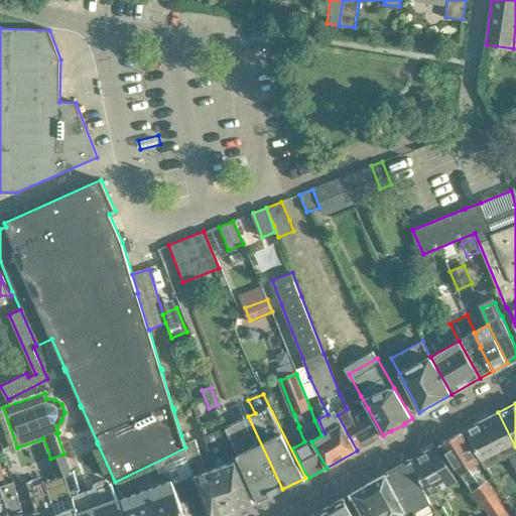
[(383,435),(368,408),(353,416),(349,409),(347,409),(338,415),(357,450),(383,435)]
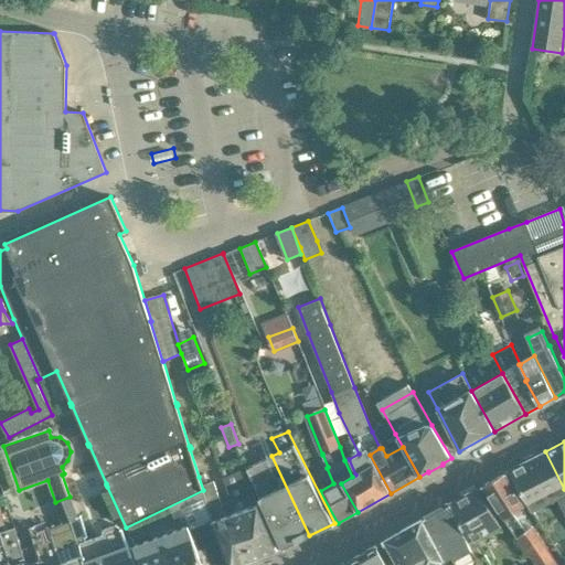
[(564,489),(545,451),(508,471),(531,511),(560,497),(564,509),(564,489)]
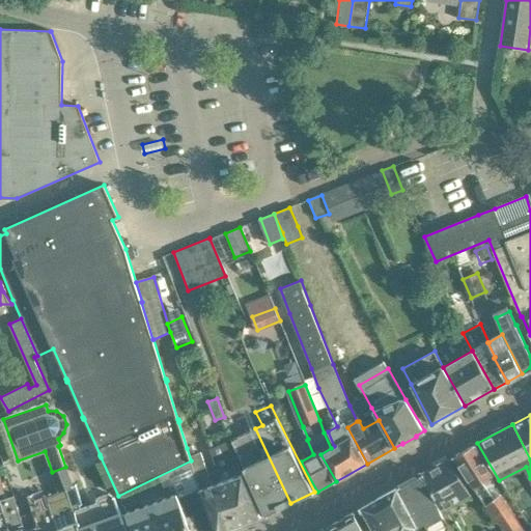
[(290,503),(255,428),(232,441),(266,514),(290,503)]
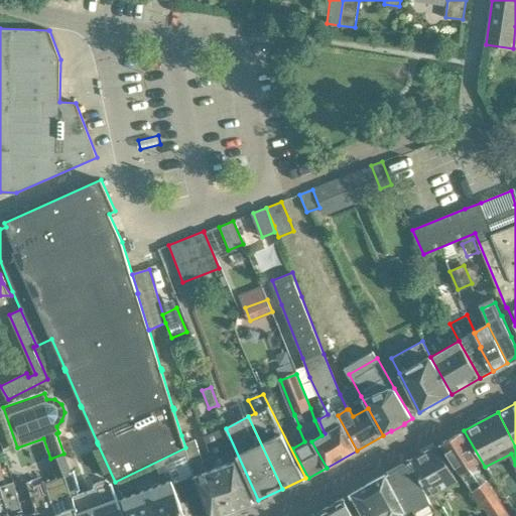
[(479,462),(461,431),(438,444),(489,515),(510,515),(487,481),(480,486),(468,469),(479,462)]
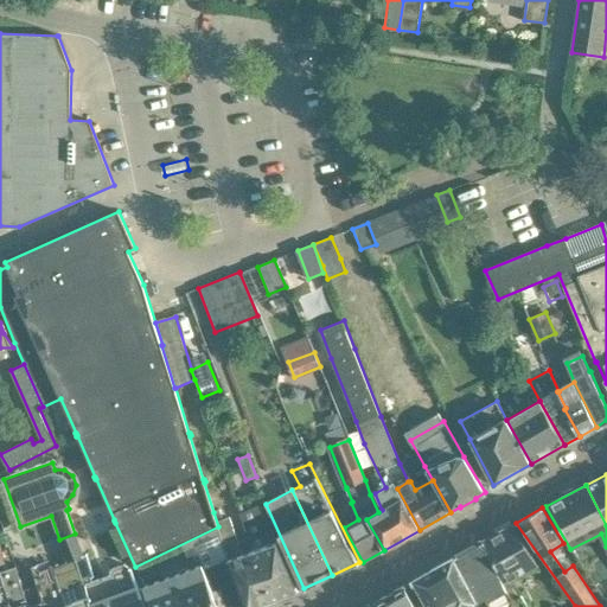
[(255,606),(272,601),(253,551),(243,555),(229,518),(224,521),(219,510),(213,512),(218,526),(229,561),(246,606),(255,606)]
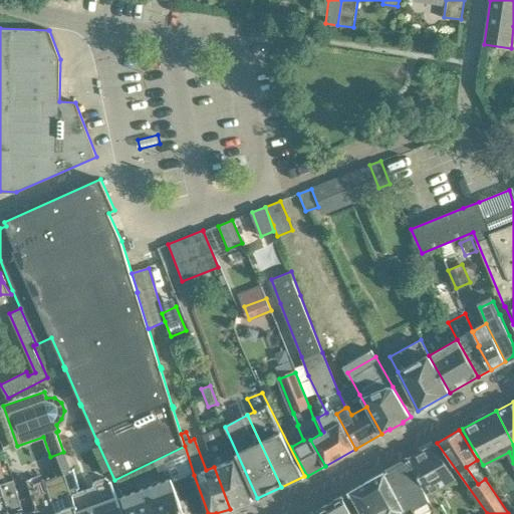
[(251,501),(239,468),(223,435),(210,440),(213,449),(217,447),(223,463),(214,467),(230,509),(251,501)]
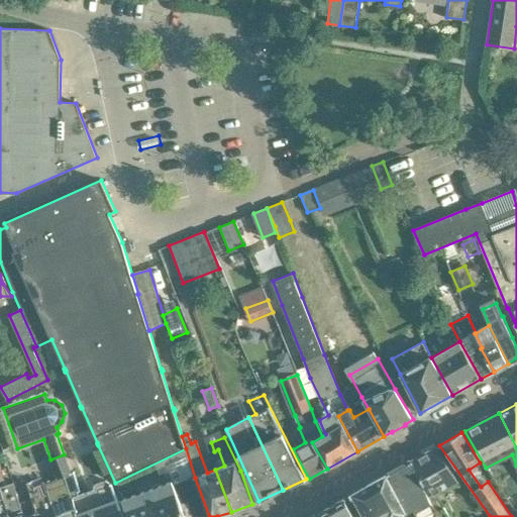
[(456,482),(436,446),(411,461),(430,504),(436,512),(441,509),(432,496),(456,482)]
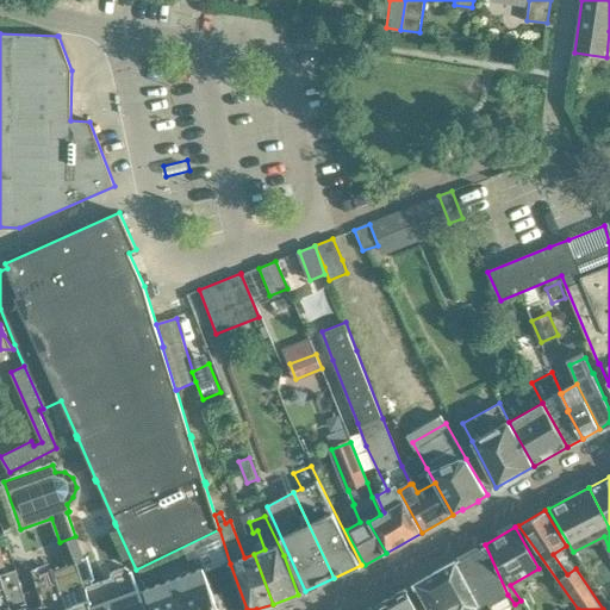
[(60,542),(68,566),(78,562),(83,560),(75,536),(60,542)]
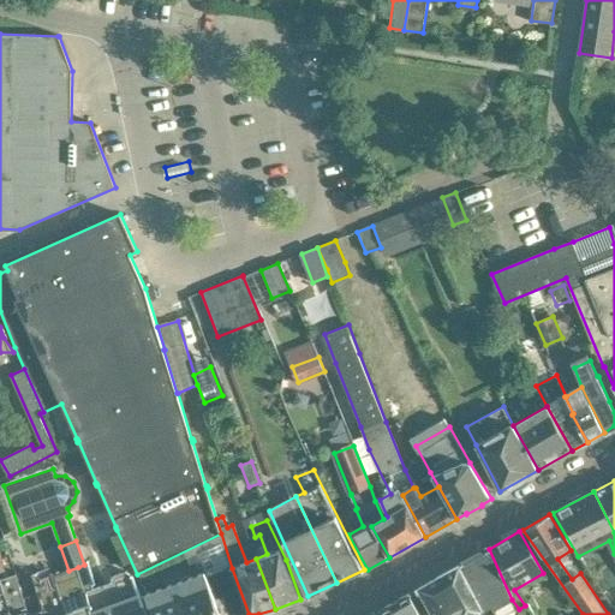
[(512,599),(489,549),(459,566),(483,611),(493,605),(496,614),(533,614),(527,604),(525,605),(519,609),(512,599)]
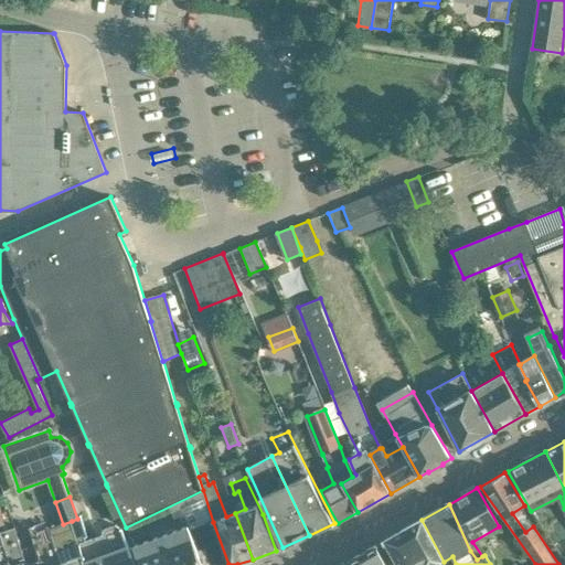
[(135,564),(121,529),(116,525),(104,530),(103,535),(86,541),(85,536),(87,535),(82,516),(77,519),(72,521),(78,544),(83,555),(86,564),(135,564)]
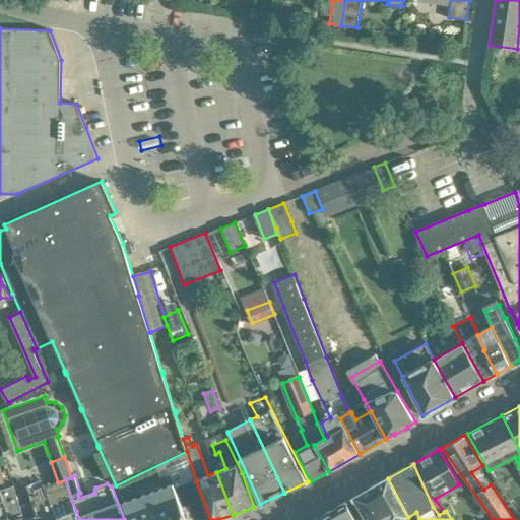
[(372,486),(353,498),(366,519),(400,519),(404,518),(405,519),(419,519),(416,512),(408,517),(388,478),(387,477),(372,486)]
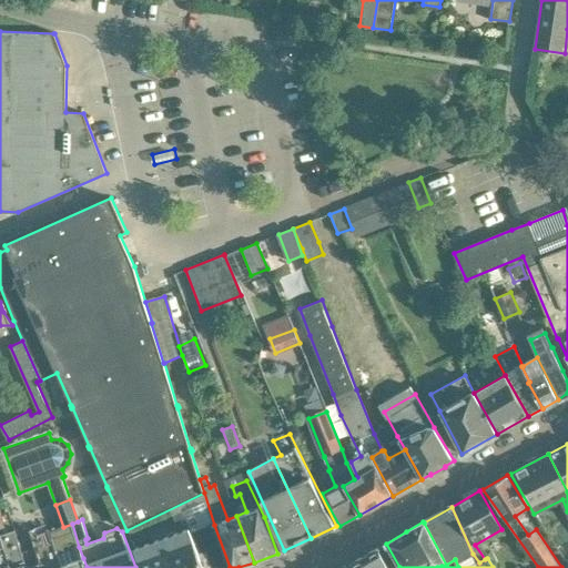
[(87,567),(83,558),(79,547),(72,524),(63,527),(50,531),(62,567),(87,567)]
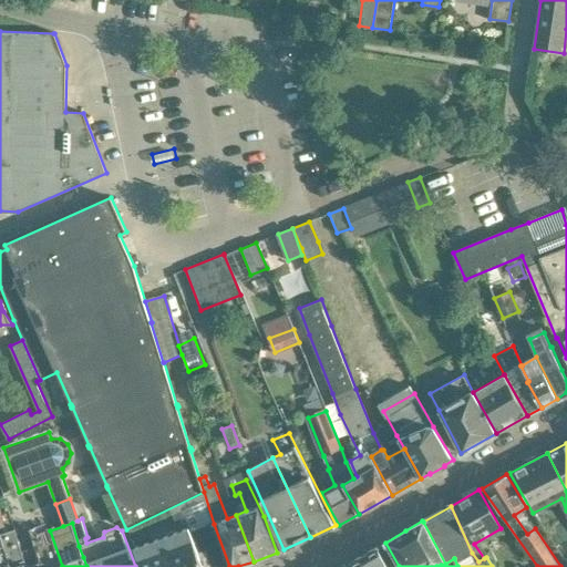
[(203,566),(188,527),(135,548),(141,566),(203,566)]
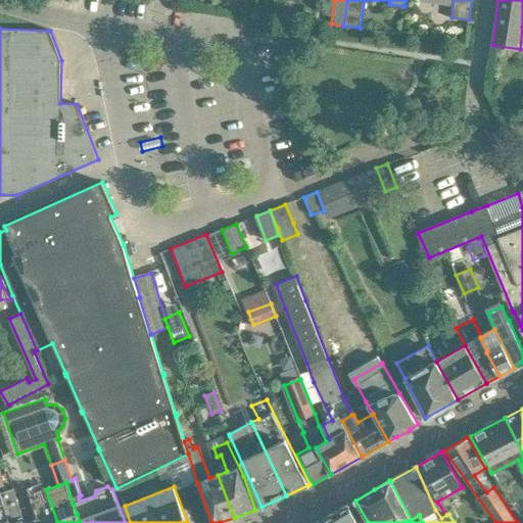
[(57,522),(46,489),(45,487),(27,494),(36,516),(36,520),(36,522),(57,522)]
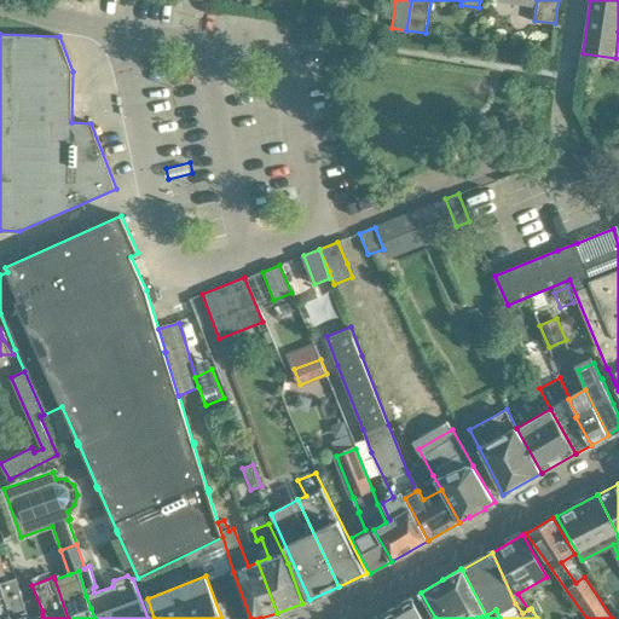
[(42,618),(42,615),(25,618),(24,615),(28,614),(16,579),(0,584),(5,597),(11,615),(12,618),(42,618)]
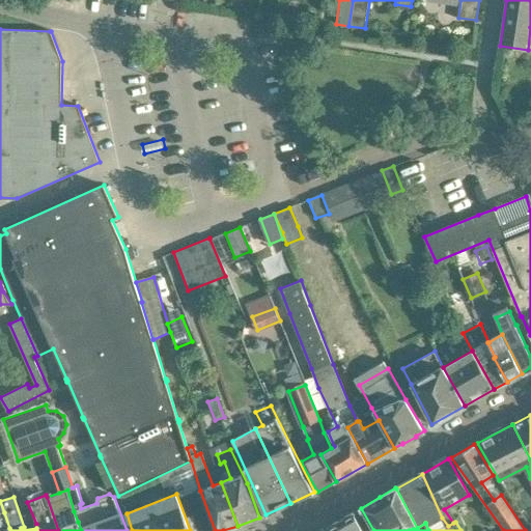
[(9,528),(4,512),(0,512),(0,521),(3,530),(9,528)]
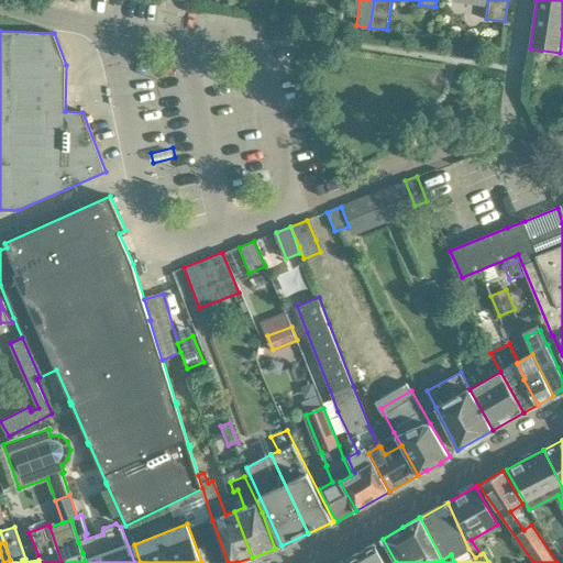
[(386,562),(375,543),(349,559),(350,562),(386,562)]
